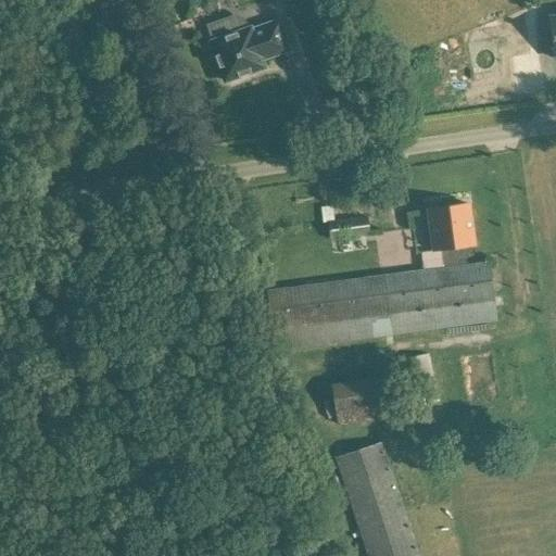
[(206,24),(213,42),(210,43),(212,48),(210,50),(213,59),(216,60),(224,83),(229,80),(232,83),(241,79),(242,76),(263,68),(261,60),(288,50),(276,20),(250,29),(248,24),(245,21),(244,19),(242,16),(238,15),(234,14),(206,24)]
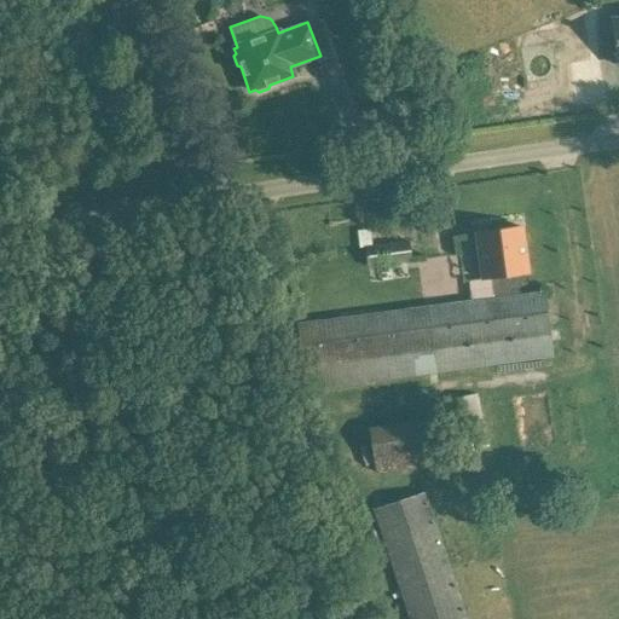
[(495,298),(306,323),(299,324),(301,348),(307,388),(553,356),(544,290),(520,294),(518,275),(528,272),(522,227),(476,233),(484,278),(491,277),(495,298)]
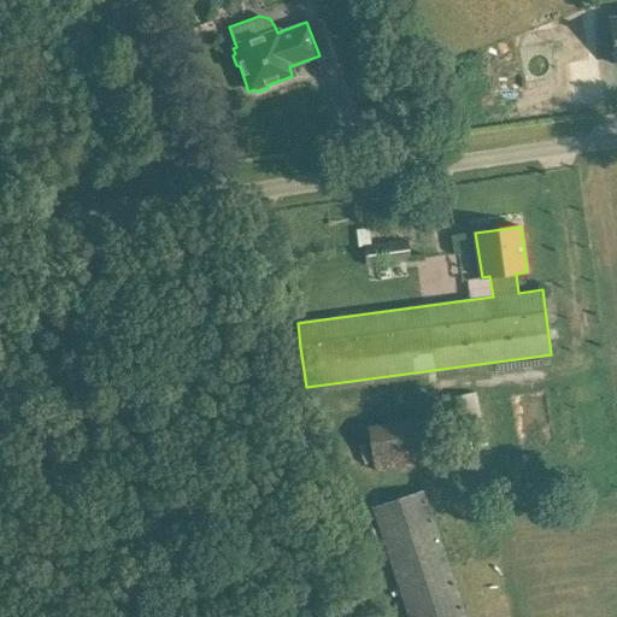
[(369,229),(357,231),(359,247),(365,247),(371,246),(369,229)]
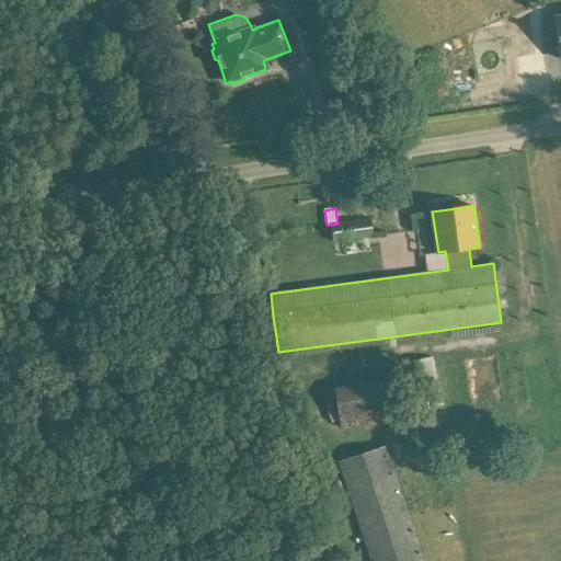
[(332,225),(334,242),(374,237),(370,219),(338,224),(332,225)]
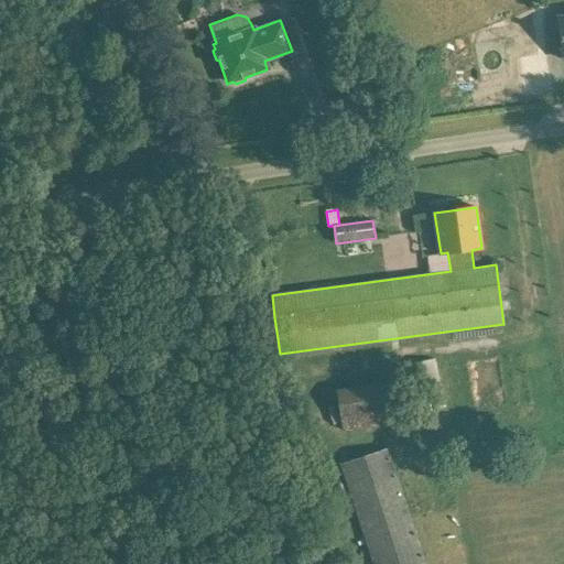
[(408,367),(423,444),(441,441),(435,410),(446,408),(437,360),(408,367)]
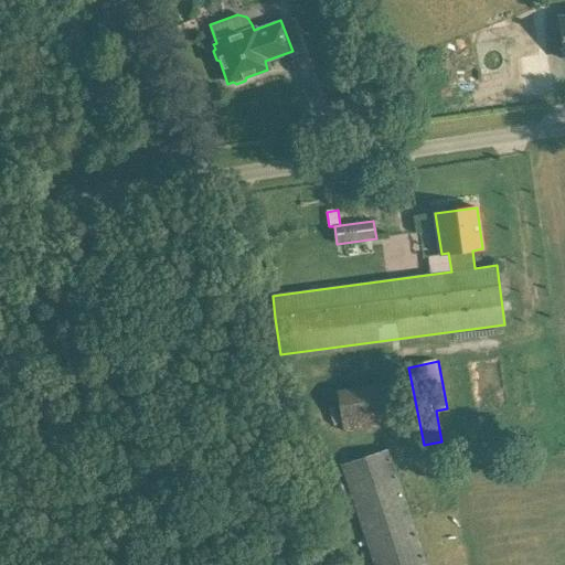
[(324,393),(331,429),(381,422),(374,384),(324,393)]
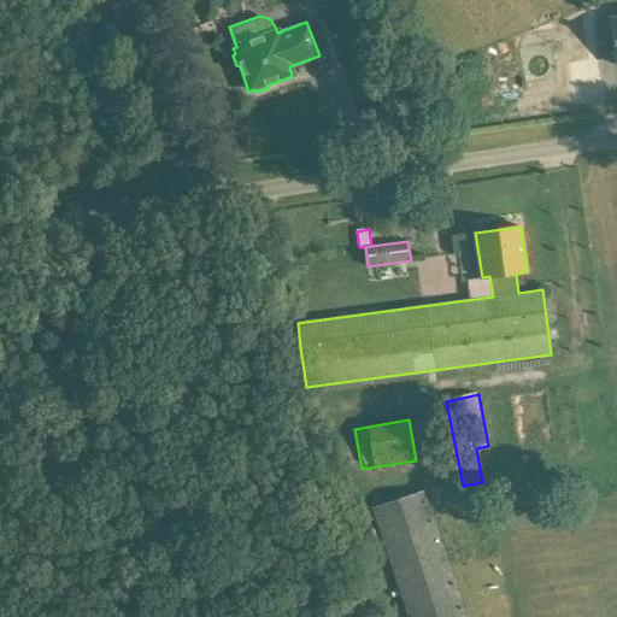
[(374,509),(407,616),(464,616),(424,492),(374,509)]
